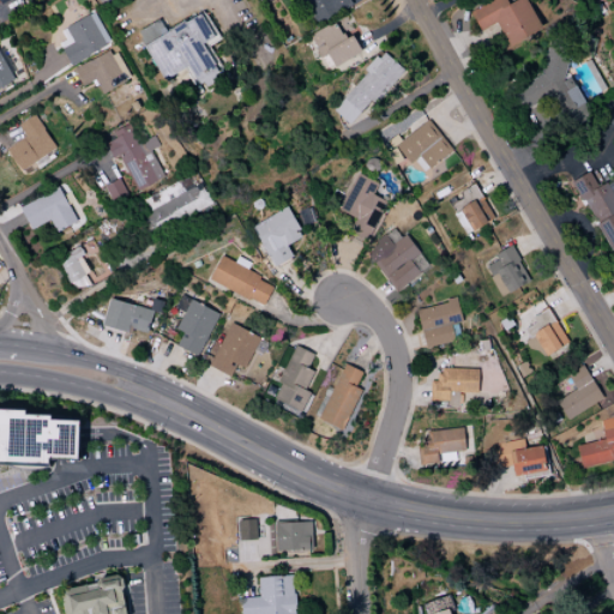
[(305,0),(317,23),(351,6),(348,0),(305,0)]
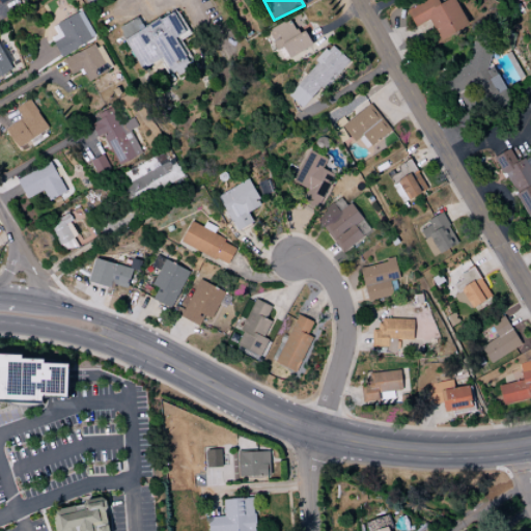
[(414,27),(428,20),(439,39),(468,26),(454,0),(442,0),(438,3),(436,0),(423,0),(406,9),(414,27)]
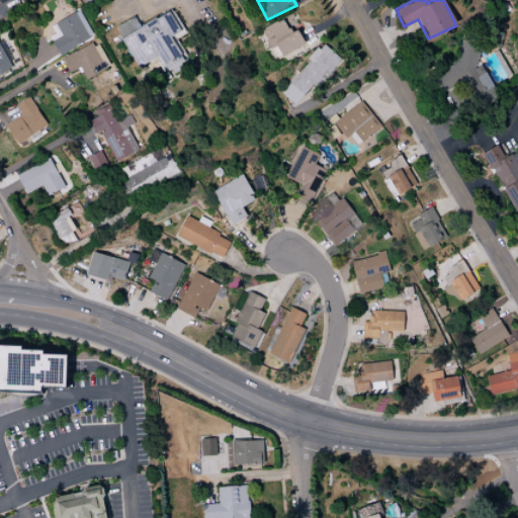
[(136,68),(158,58),(166,75),(186,65),(174,38),(184,33),(173,10),(139,26),(134,17),(115,25),(136,68)]
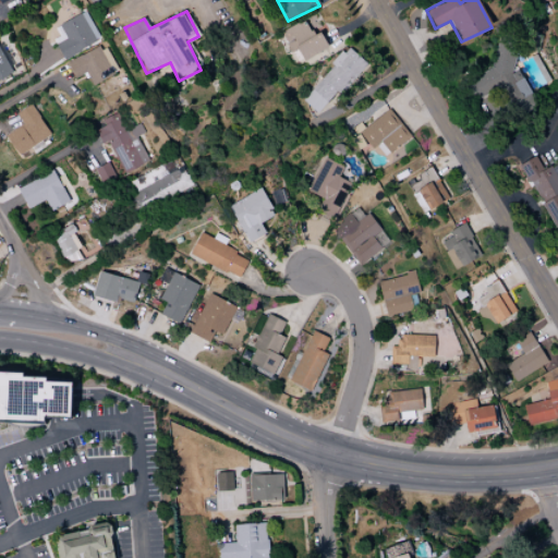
[(61,58),(99,41),(86,12),(53,26),(58,37),(53,39),(61,58)]
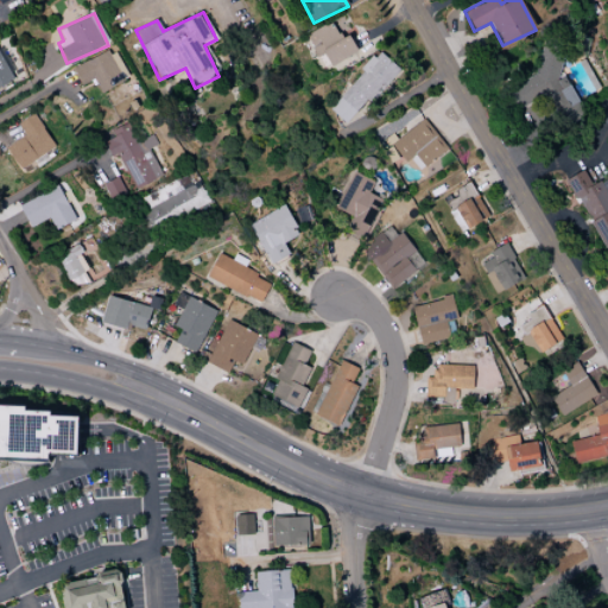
[(323,54),(329,65),(358,51),(348,35),(340,39),(330,21),(304,36),(316,57),(323,54)]
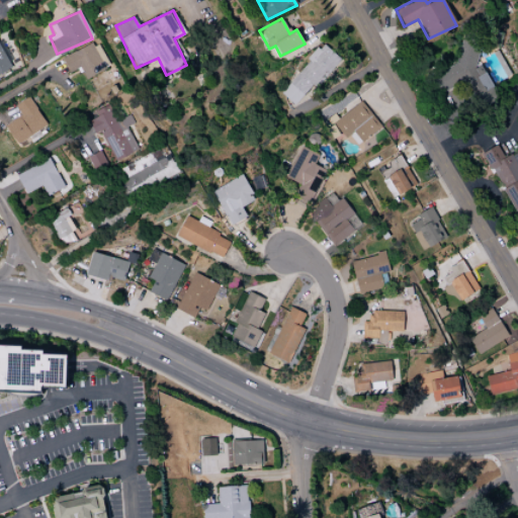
[(454,63),(431,76),(441,95),(456,87),(466,89),(471,98),(476,99),(481,107),(498,98),(481,68),(475,66),(479,48),(476,42),(460,39),(454,63)]
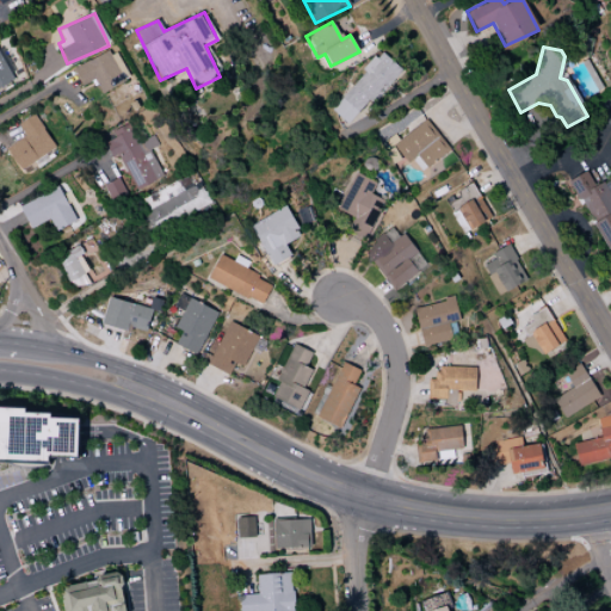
[(128,78),(111,48),(72,69),(81,86),(93,79),(100,93),(128,78)]
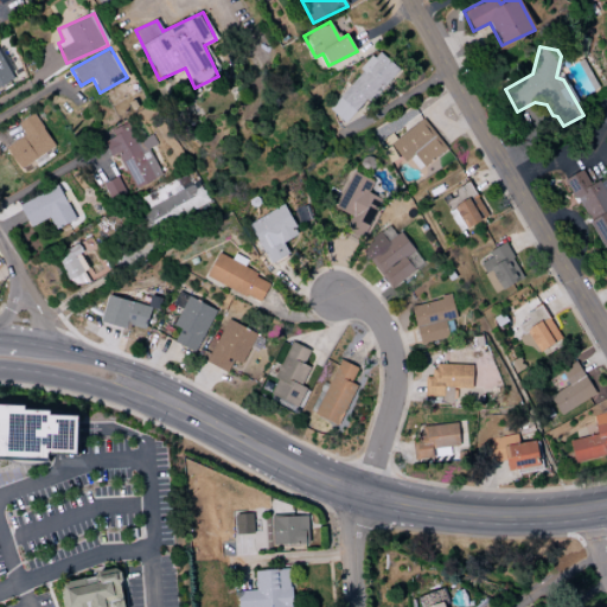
[(327,108),(346,126),(397,69),(377,51),(327,108)]
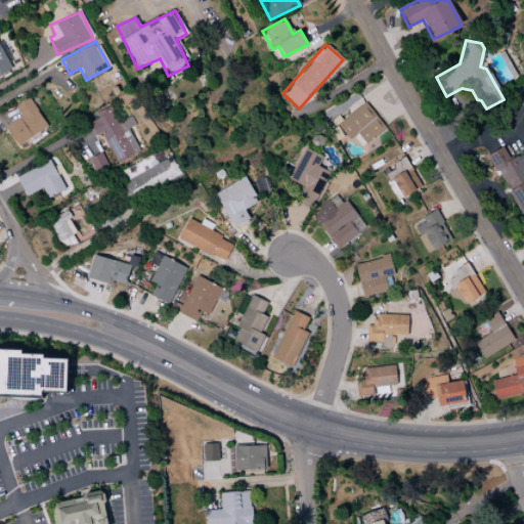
[(0,75),(11,69),(0,46),(0,75)]
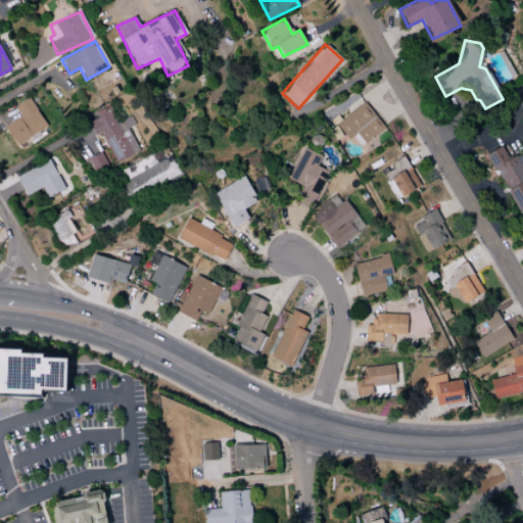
[(13,105),(20,117),(5,126),(15,145),(46,128),(29,97),(13,105)]
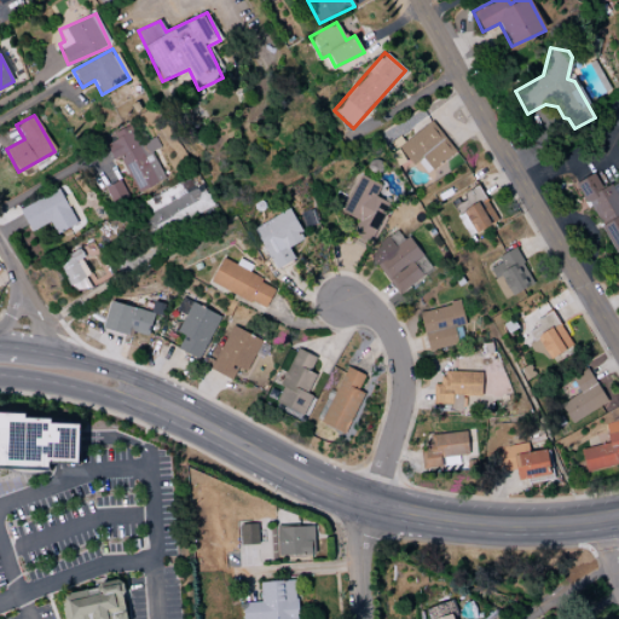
[(455,152),(432,121),(389,152),(394,158),(400,154),(410,167),(416,163),(426,174),(455,152)]
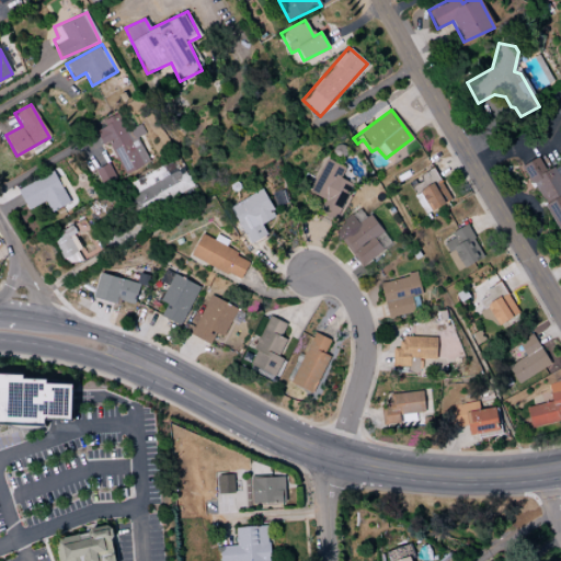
[(149,163),(137,137),(144,134),(139,125),(123,132),(114,114),(102,121),(105,127),(95,132),(102,146),(109,142),(123,175),(149,163)]
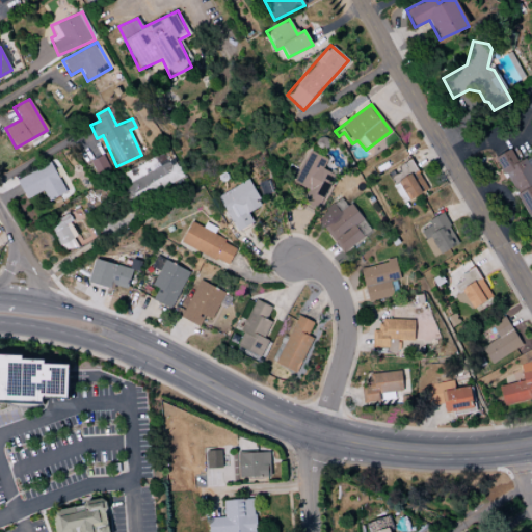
[(496,156),(528,219),(531,216),(531,167),(527,157),(516,162),(509,149),(496,156)]
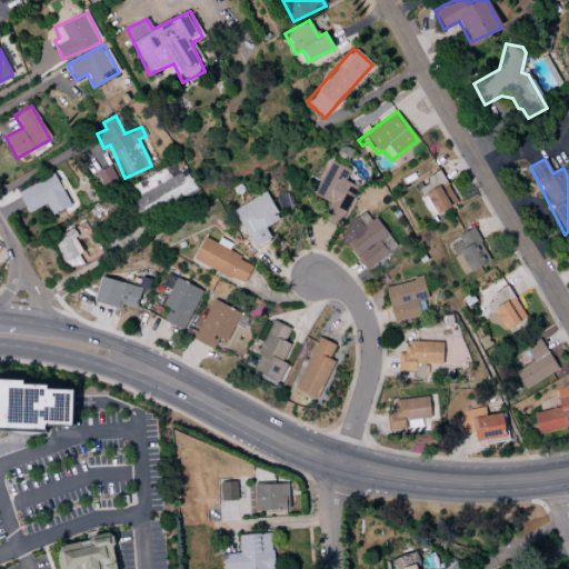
[(340,223),(356,186),(343,181),(349,169),(328,161),(315,196),(329,202),(323,217),(340,223)]
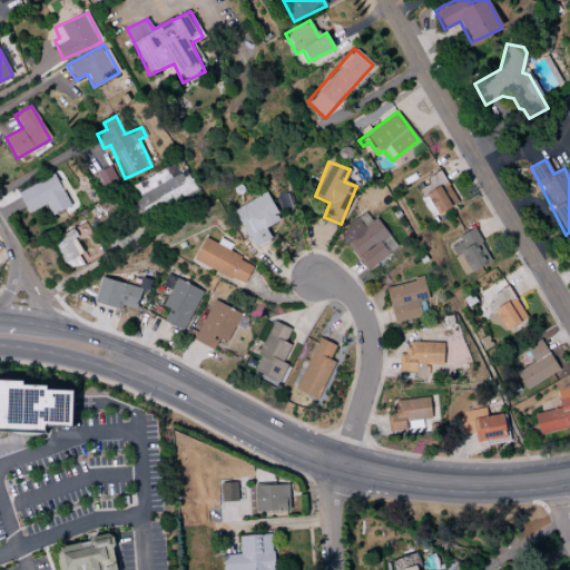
[(125,187),(140,219),(197,193),(186,169),(178,174),(174,164),(125,187)]
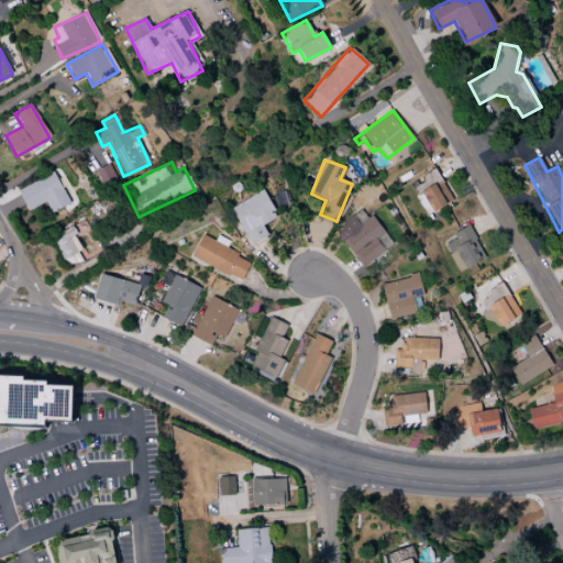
[(105,190),(118,184),(109,164),(95,170),(105,190)]
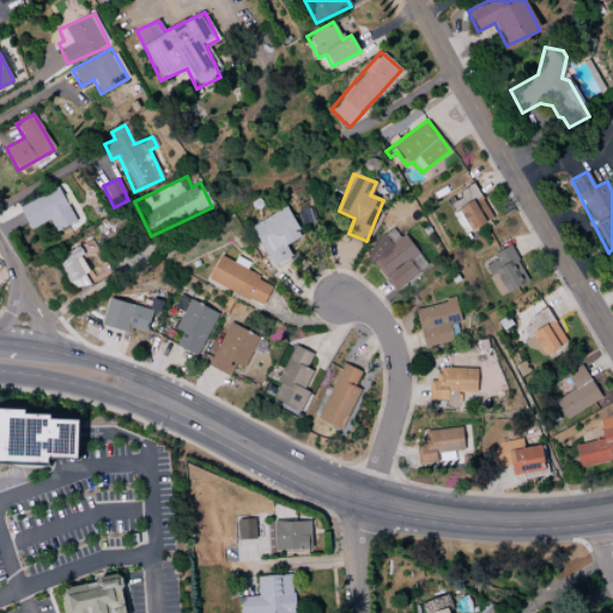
[(456,193),(460,200),(449,206),(463,234),(491,219),(473,183),(456,193)]
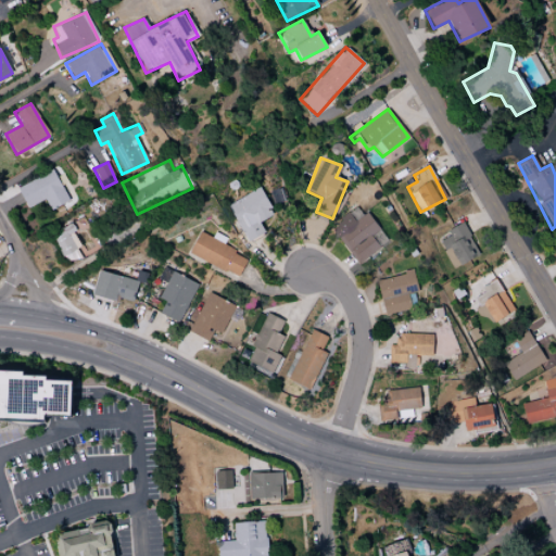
[(45,199),(50,211),(67,201),(52,169),(16,187),(26,209),(45,199)]
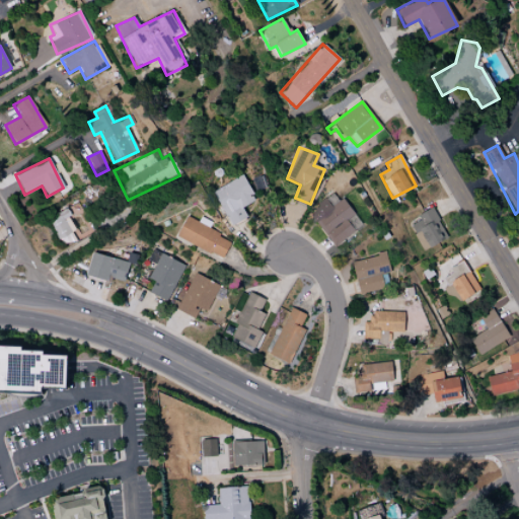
[(241,208),(255,200),(241,175),(212,192),(231,227),(246,218),(241,208)]
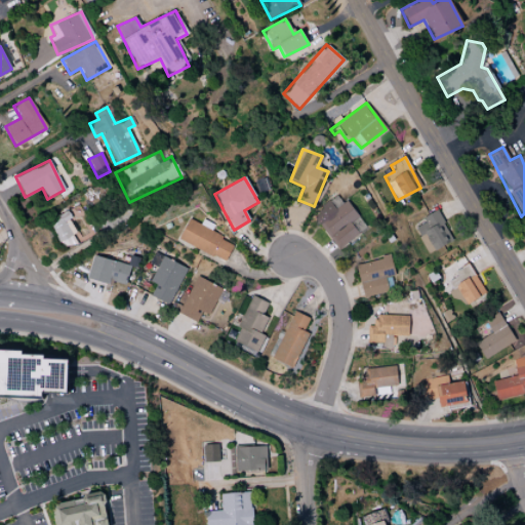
[(337,249),(366,228),(345,200),(341,203),(335,196),(311,215),(337,249)]
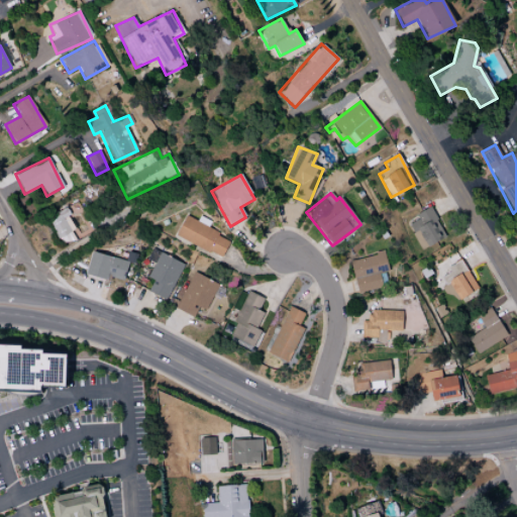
[(444,238),(430,207),(414,214),(417,220),(408,224),(420,249),(444,238)]
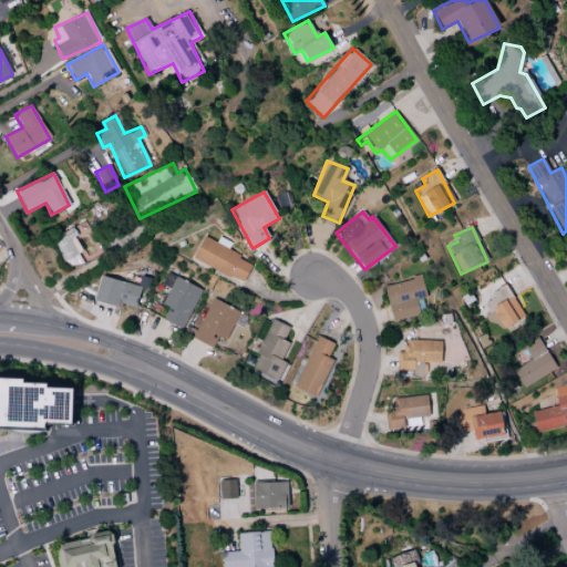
[(83,263),(73,230),(54,236),(65,268),(83,263)]
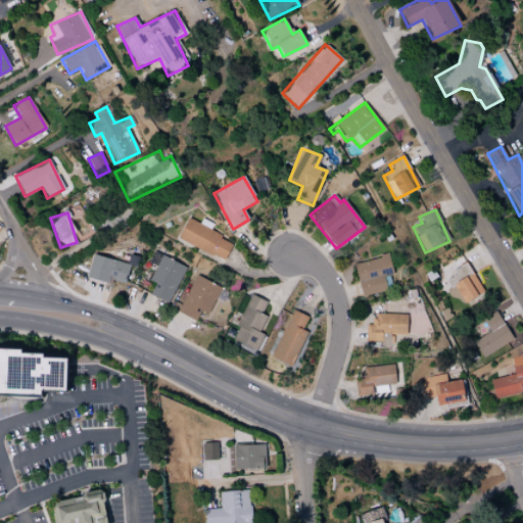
[(232,239),(185,221),(177,241),(225,259),(232,239)]
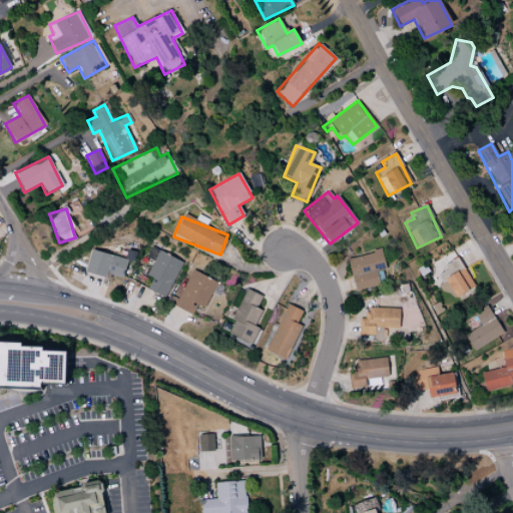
[(146,290),(165,298),(180,260),(149,247),(145,257),(152,260),(145,276),(151,278),(146,290)]
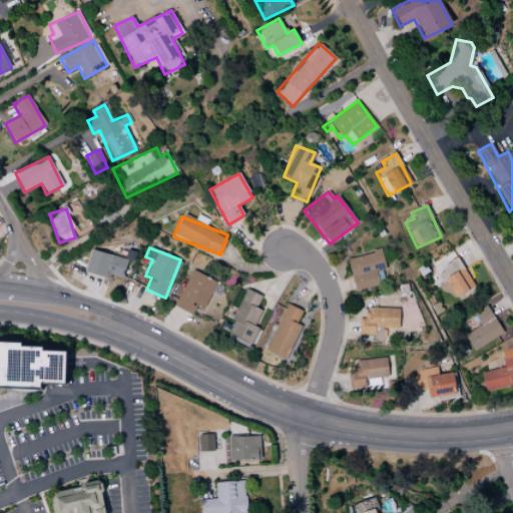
[(386,269),(381,249),(346,259),(354,291),(379,285),(376,272),(386,269)]
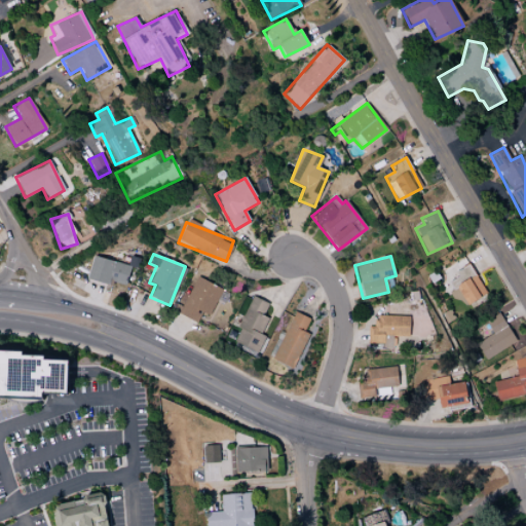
[(86,279),(111,286),(112,283),(124,286),(128,265),(139,268),(141,259),(128,257),(127,264),(91,257),(86,279)]
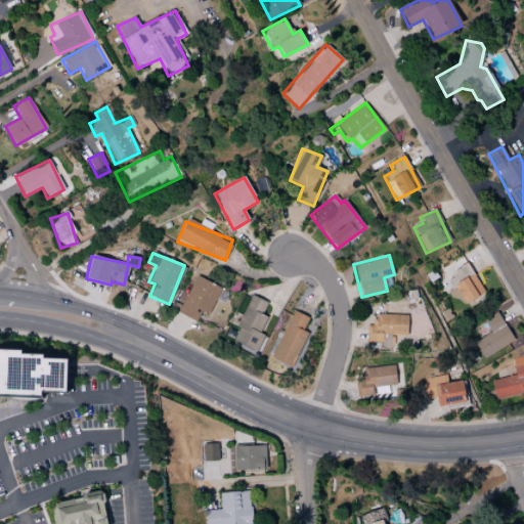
[(483,295),(468,263),(448,272),(465,304),(483,295)]
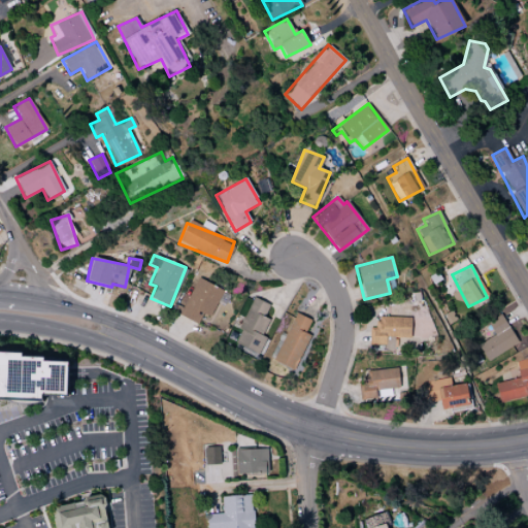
[(223,290),(196,277),(178,315),(197,324),(201,314),(209,318),(223,290)]
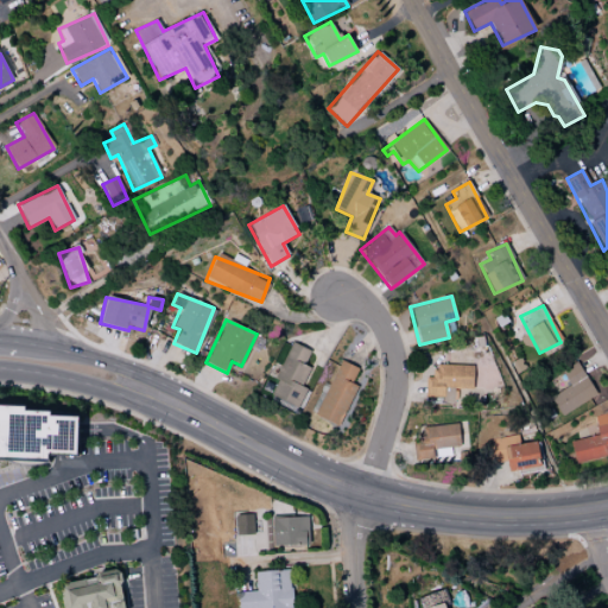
[(267,396),(298,409),(305,388),(302,387),(310,368),(303,365),(310,350),(290,342),(267,396)]
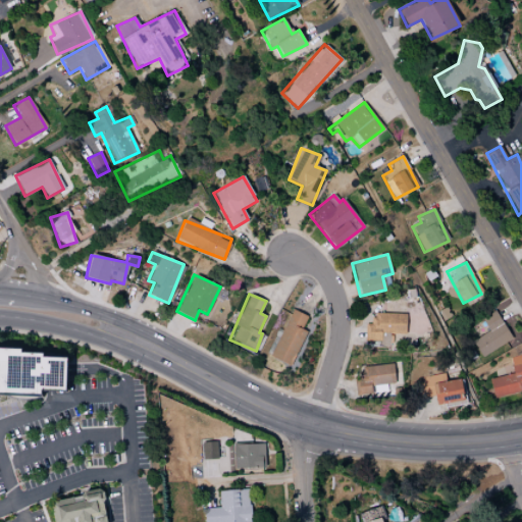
[(307,316),(292,310),(270,357),(290,366),(305,331),(301,329),(307,316)]
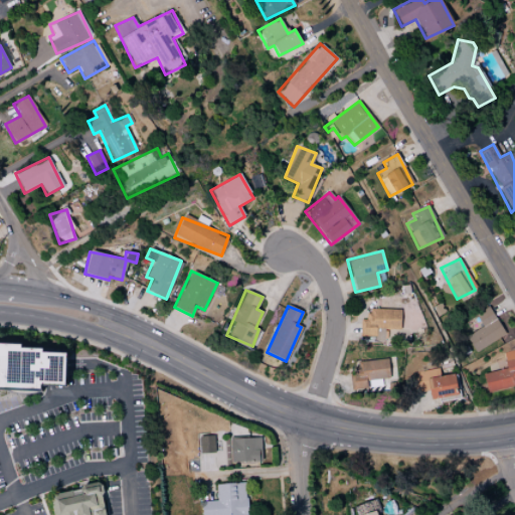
[(474,314),(482,327),(465,336),(474,352),(504,335),(489,306),(474,314)]
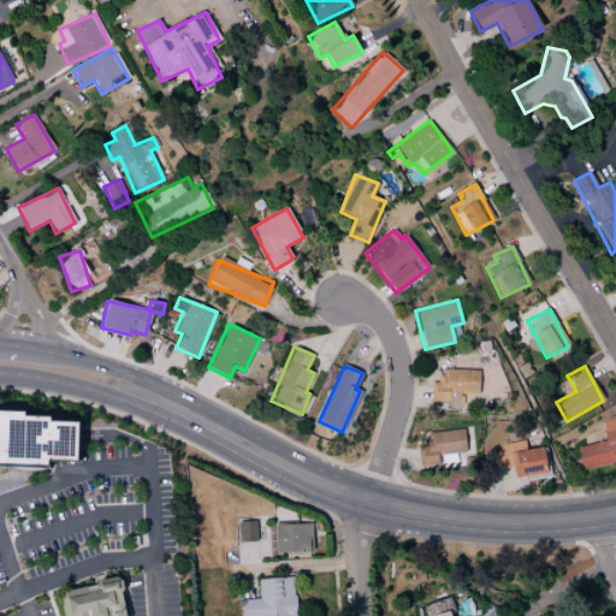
[(450,394),(478,395),(478,371),(438,369),(438,383),(431,381),(430,402),(449,403),(450,394)]
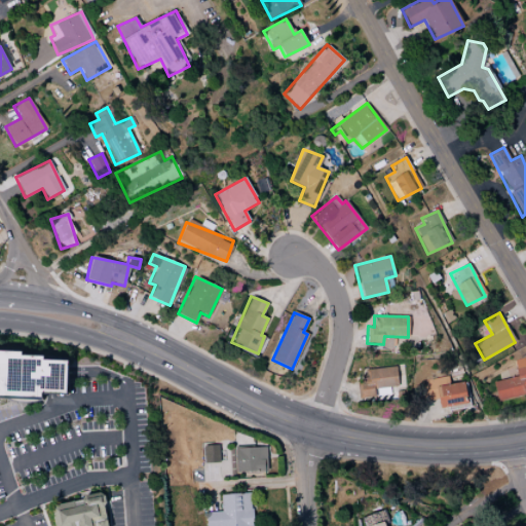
[(66,361),(41,361),(41,352),(0,351),(0,398),(6,398),(6,392),(42,392),(42,390),(65,391),(66,361)]
